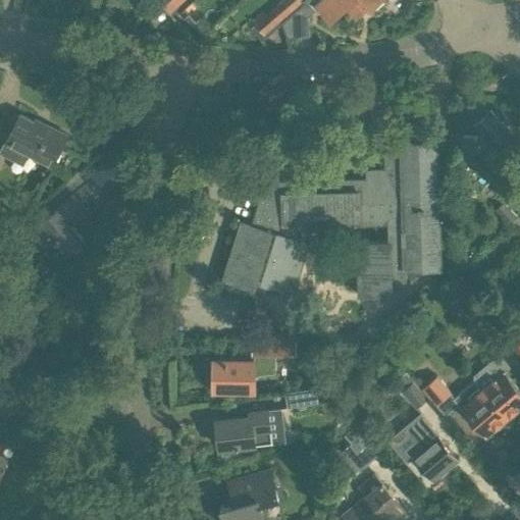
[(156,0),(168,13),(184,0),(156,0)]
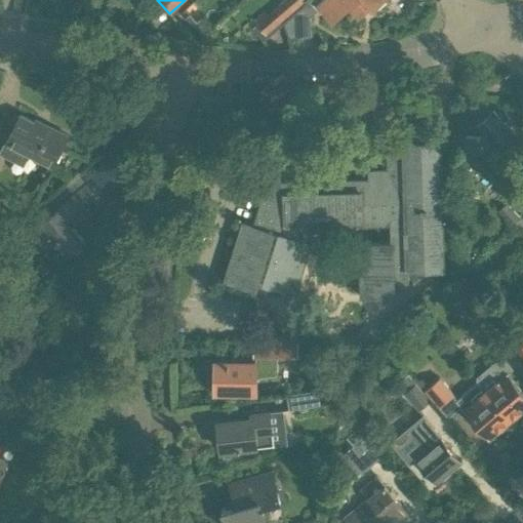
[(248,26),(263,43),(281,27),(279,24),(305,1),(303,0),(284,0),(266,16),(263,13),(252,23),(248,26)]
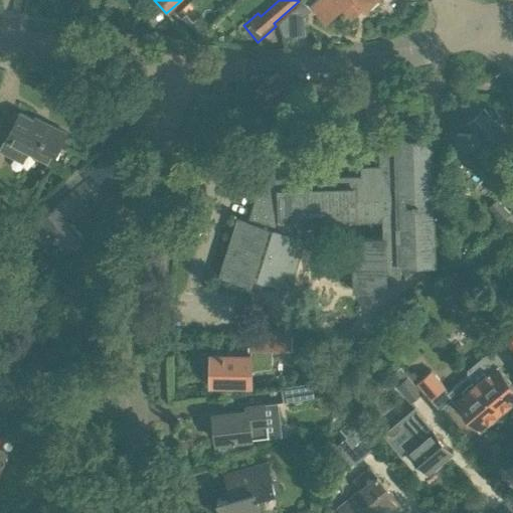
[(365,10),(376,0),(321,0),(312,8),(325,22),(341,8),(350,19),(363,8),(365,10)]
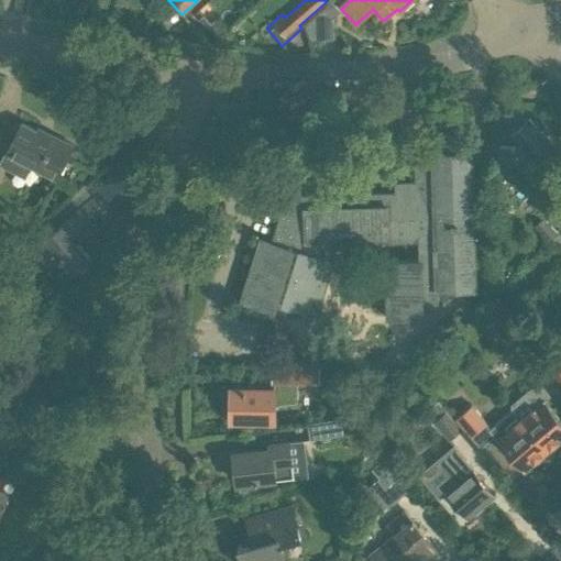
[(308,42),(332,41),(331,20),(339,13),(331,2),(303,26),(308,42)]
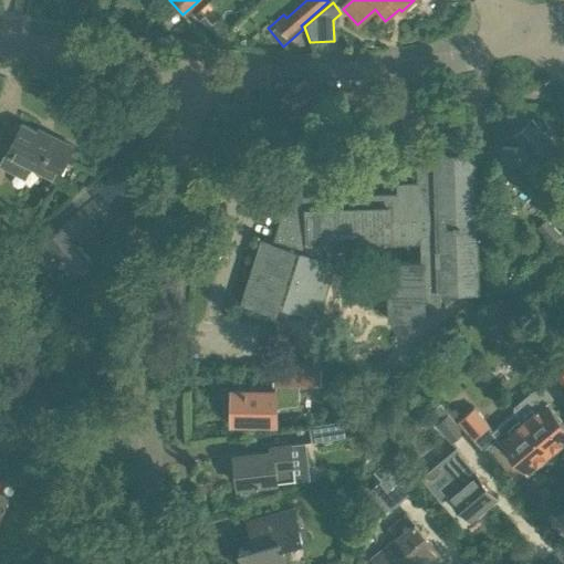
[(545,171),(563,156),(531,122),(513,138),(521,146),(518,149),(518,150),(501,150),(500,177),(519,177),(519,176),(535,177),(543,169),(545,171)]
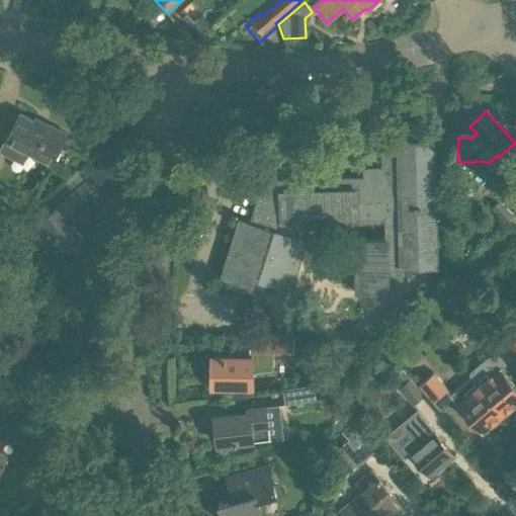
[(47,130),(19,115),(0,153),(22,164),(27,155),(38,161),(40,156),(52,161),(49,166),(50,166),(66,136),(49,126),(47,130)]
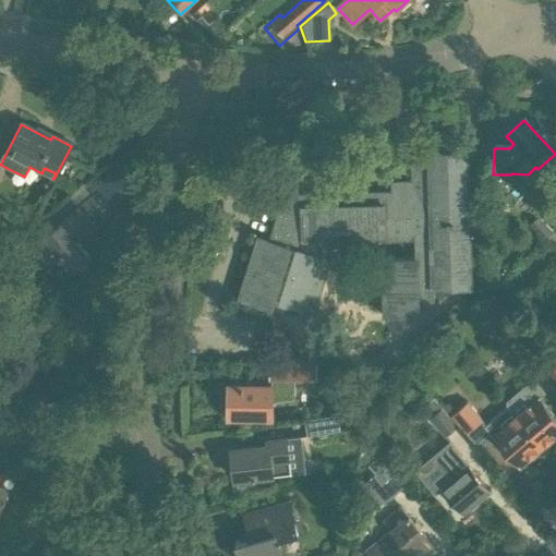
[(333,240),(415,238),(415,258),(382,260),(384,316),(419,315),(419,305),(435,305),(435,288),(472,287),(470,226),(475,226),(475,205),(469,205),(468,148),(428,149),(430,153),(412,153),(413,182),(403,182),(393,182),(393,192),(285,195),(270,241),(256,237),(237,299),(269,309),(270,305),(280,307),(280,305),(289,309),(290,305),(311,312),(328,258),(327,258),(333,240)]
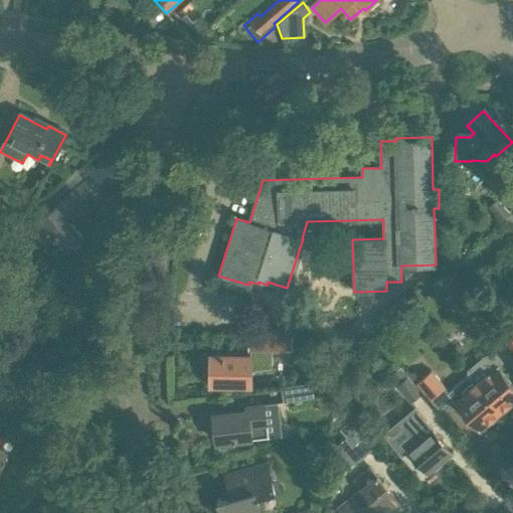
[(80,237),(68,222),(86,208),(81,203),(95,193),(86,182),(31,226),(43,242),(46,240),(49,243),(56,237),(66,249),(80,237)]
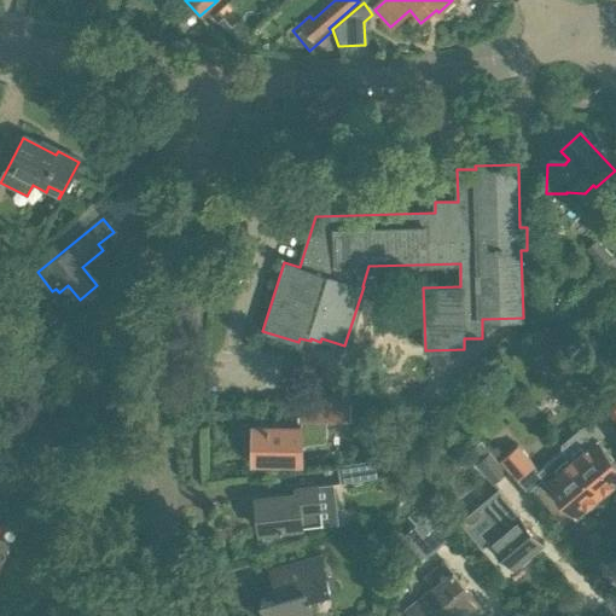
[(600,267),(610,257),(596,240),(585,250),(600,267)]
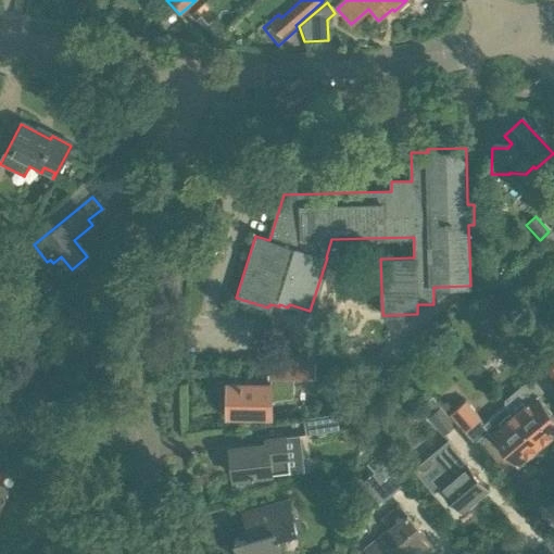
[(5,247),(0,251),(0,263),(1,265),(13,255),(5,247)]
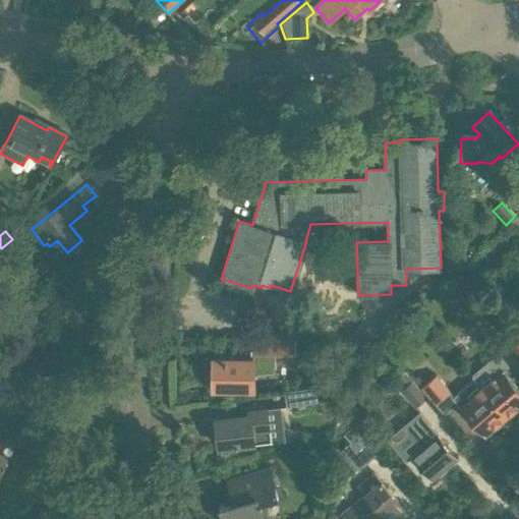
[(486,356),(501,344),(476,315),(463,328),(486,356)]
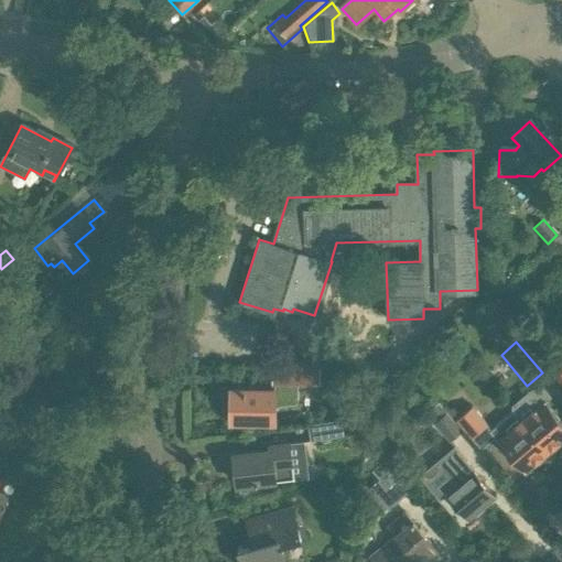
[(561,388),(561,365),(555,358),(544,369),(561,388)]
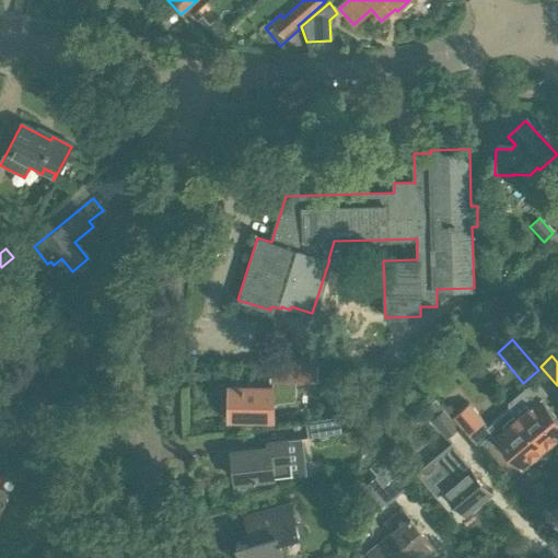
[(314,381),(314,365),(271,365),(271,381),(276,381),(276,388),(230,387),(229,418),(271,419),(271,406),(294,403),(295,381),(314,381)]
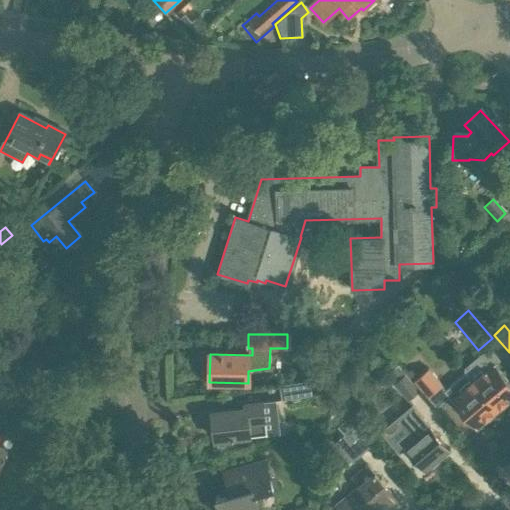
[(486,370),(472,382),(477,388),(496,411),(509,399),(509,382),(495,365),(500,361),(489,348),(479,356),(486,370)]
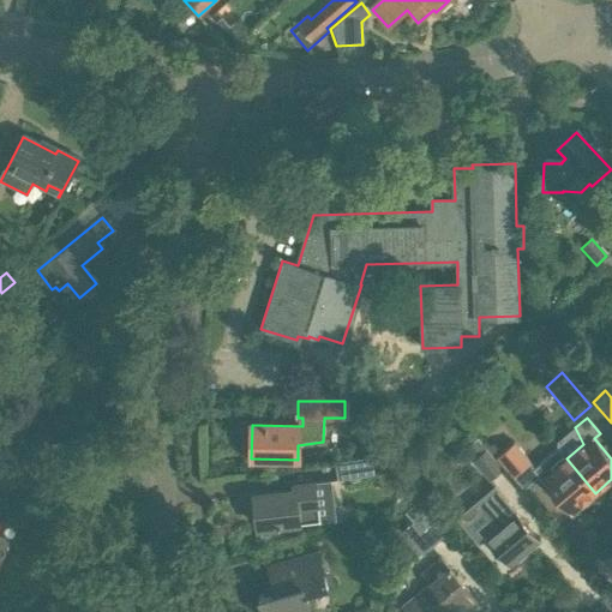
[(484,451),(477,442),(466,451),(473,460),(471,462),(487,483),(502,471),(485,450),(484,451)]
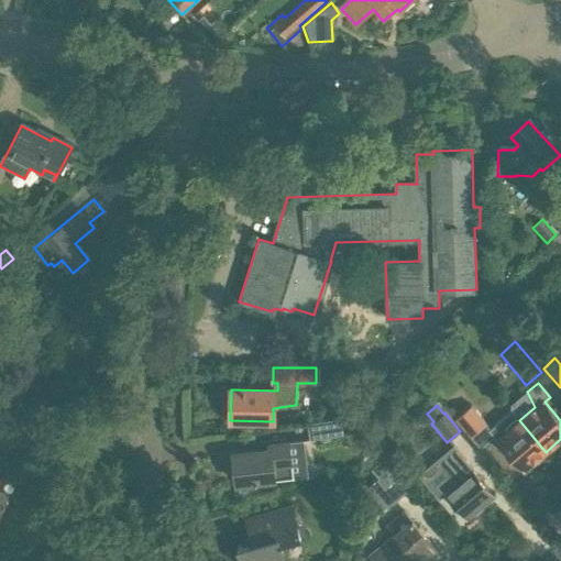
[(0,417),(4,421),(12,414),(3,406),(0,408),(0,417)]
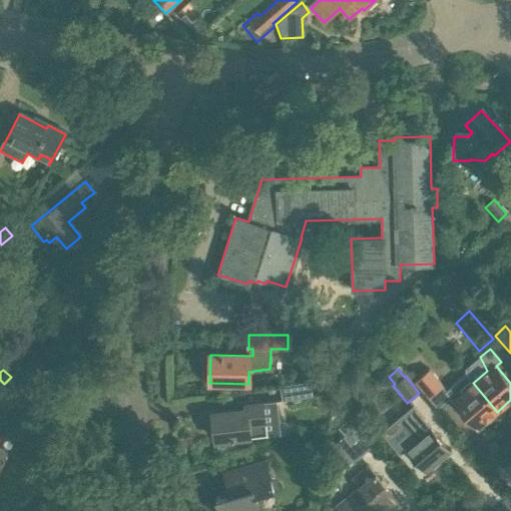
[(411,371),(406,375),(410,380),(416,376),(411,371)]
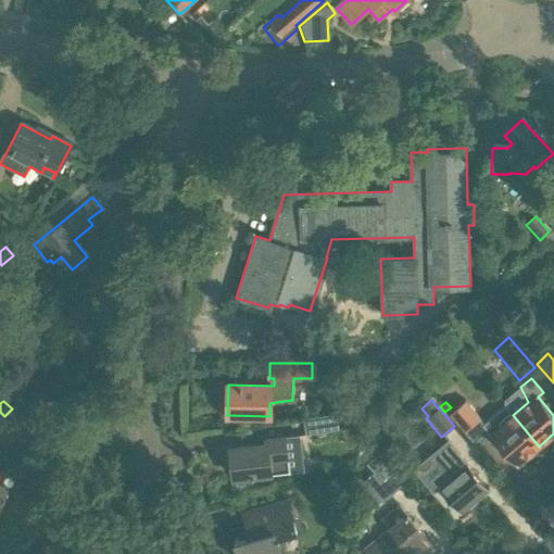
[(488,431),(482,426),(464,404),(449,417),(473,444),(488,431)]
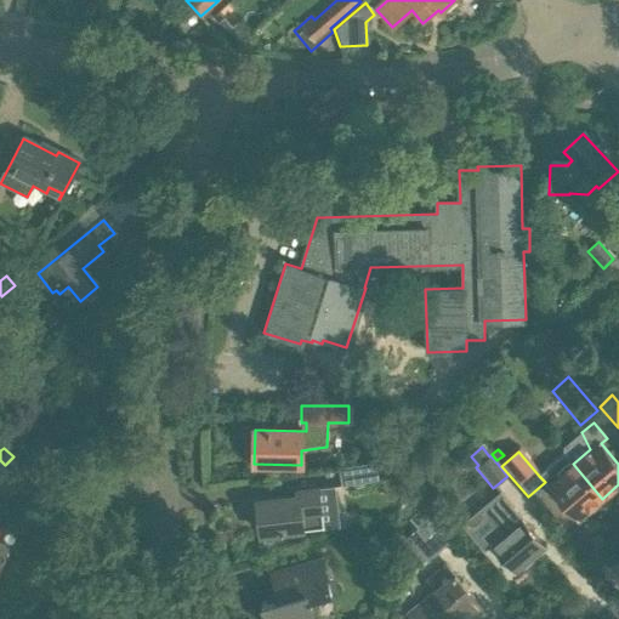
[(579,471),(573,464),(566,454),(539,476),(545,482),(577,521),(602,499),(579,471)]
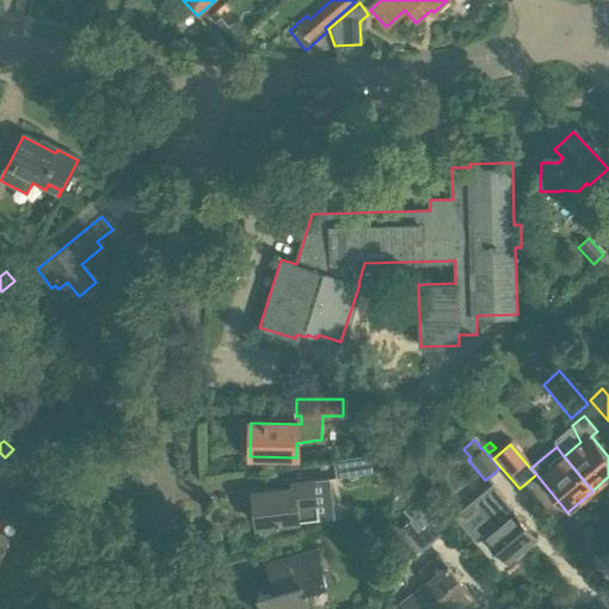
[(334,479),(395,468),(400,450),(332,461),(334,479)]
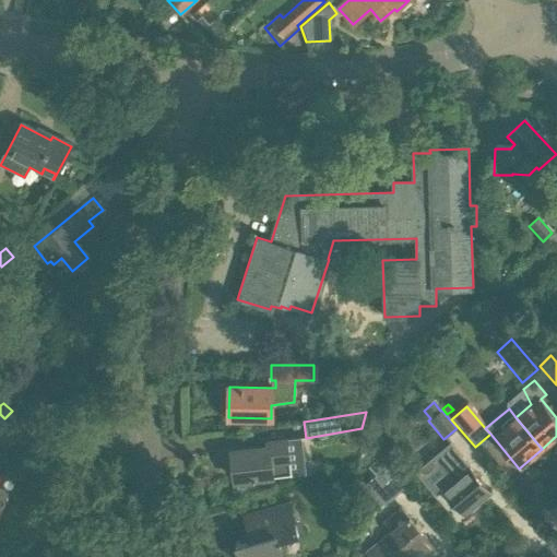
[(255,487),(253,480),(303,473),(298,439),(267,442),(267,447),(230,451),(234,482),(235,482),(238,492),(255,487)]
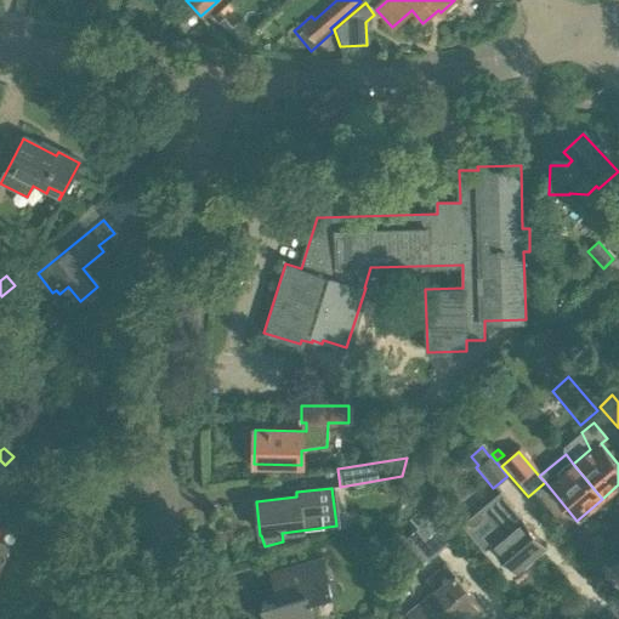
[(515,574),(544,549),(505,501),(494,510),(509,527),(489,544),(515,574)]
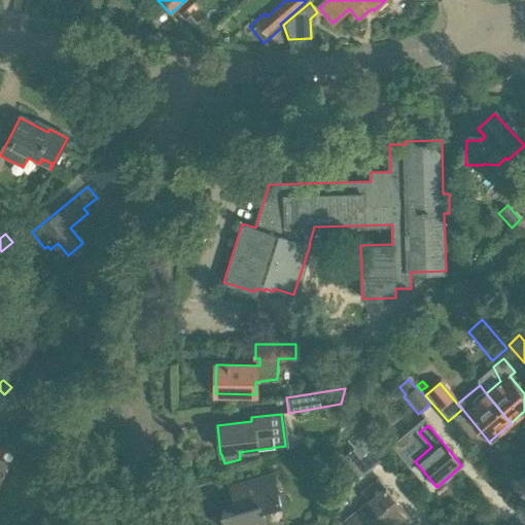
[(360,477),(381,460),(357,431),(346,440),(353,448),(344,456),(360,477)]
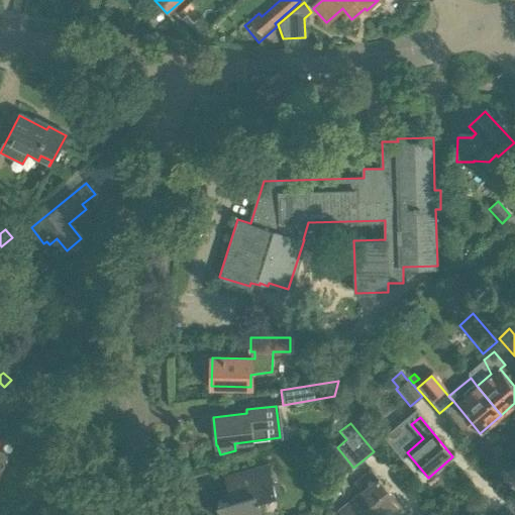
[(233,506),(258,499),(276,494),(268,466),(225,478),(231,499),(233,506)]
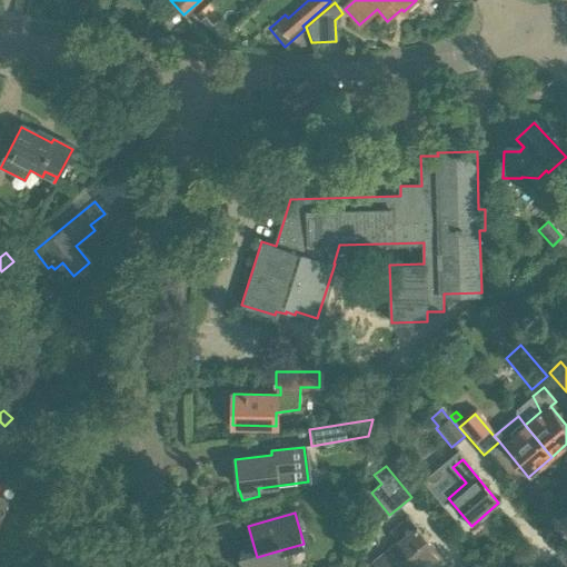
[(438,566),(445,561),(408,518),(391,533),(399,541),(371,565),(372,566),(414,566),(417,564),(419,566),(438,566)]
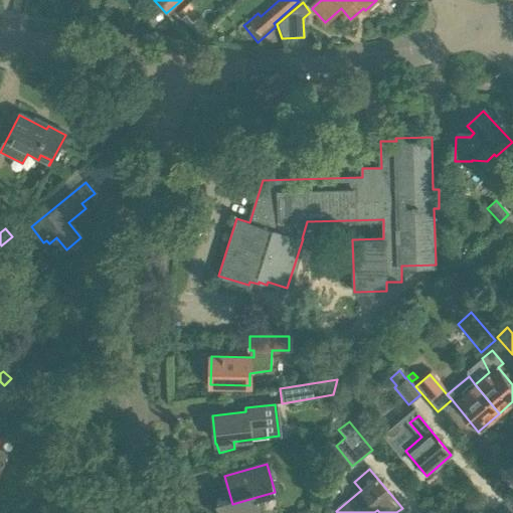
[(232,504),(230,497),(216,501),(219,512),(261,512),(257,497),(232,504)]
